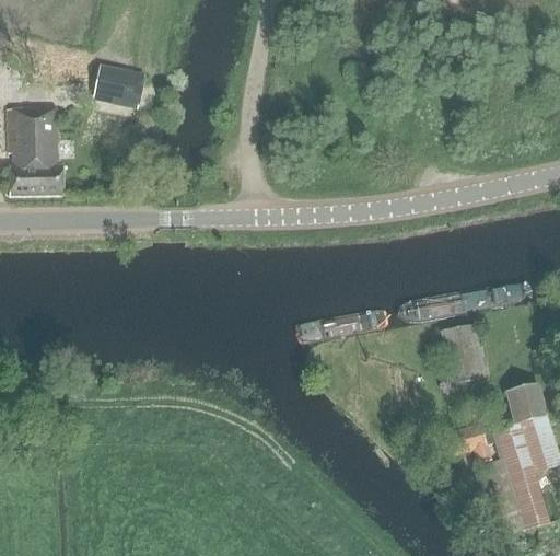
[(144,72),(100,64),(92,100),(138,108),(144,72)]
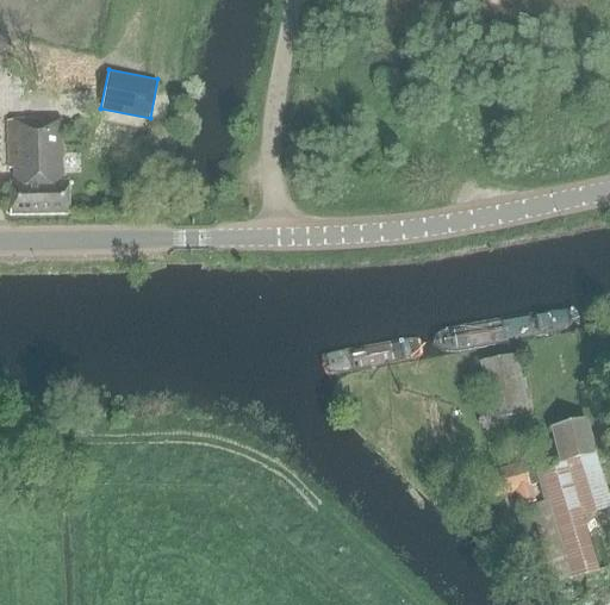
[(6,212),(66,211),(66,179),(58,179),(57,118),(4,118),(4,164),(11,164),(11,180),(5,180),(6,212)]
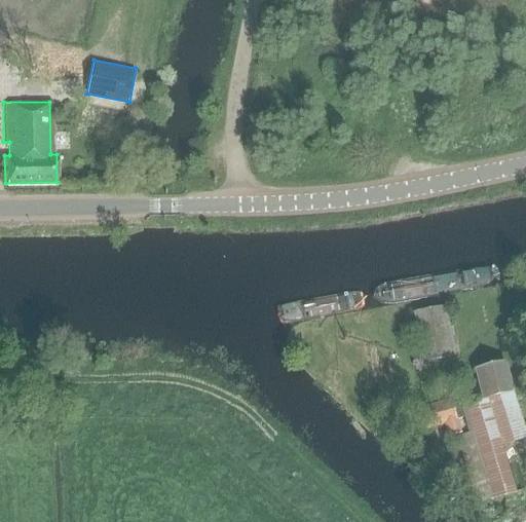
[(423,359),(455,352),(446,304),(413,310),(423,359)]
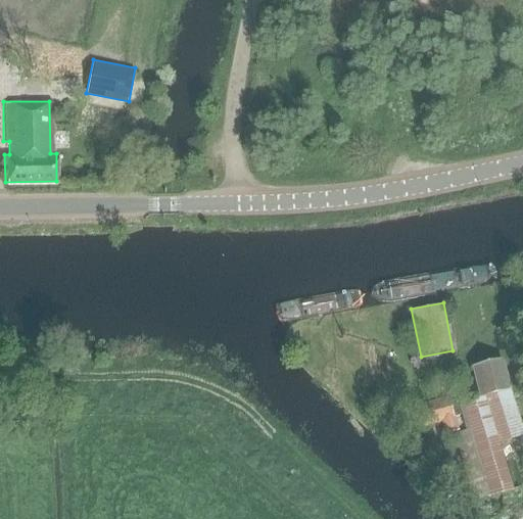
[(473,498),(522,483),(522,429),(511,386),(510,386),(502,358),(472,365),(480,393),(457,399),(465,429),(456,431),(473,498)]
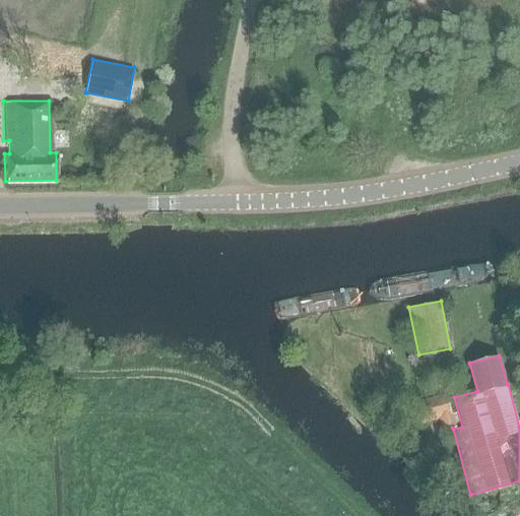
[(448,399),(446,393),(410,403),(416,426),(439,420),(442,431),(455,427),(452,413),(458,412),(454,397),(448,399)]
